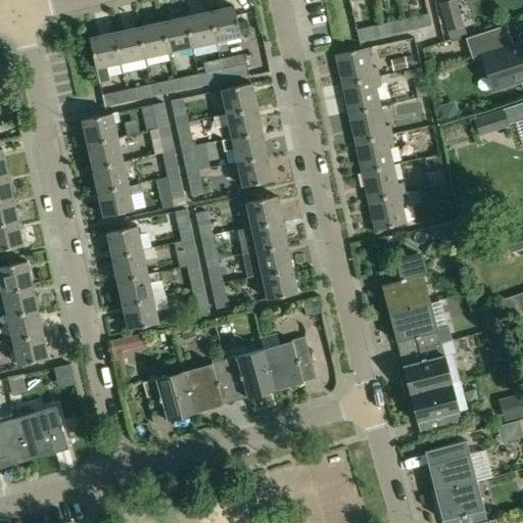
[(457,1),(441,5),(447,29),(463,26),(457,1)]
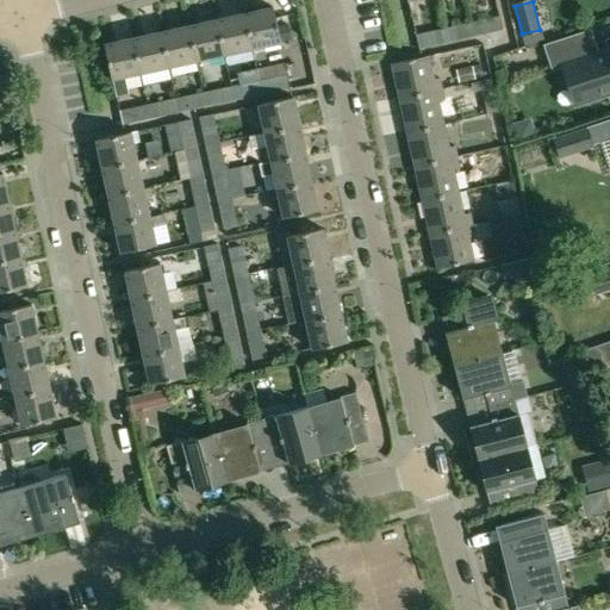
[(273,7),(244,13),(251,49),(280,42),(278,31),(277,26),(273,7)]
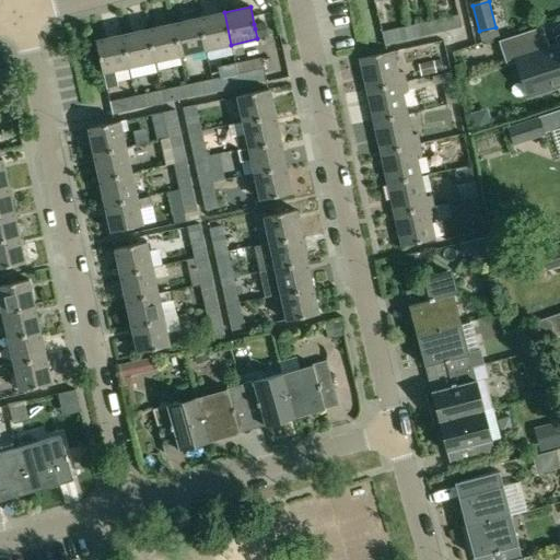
[(224,12),(198,18),(206,50),(231,45),(224,12)]
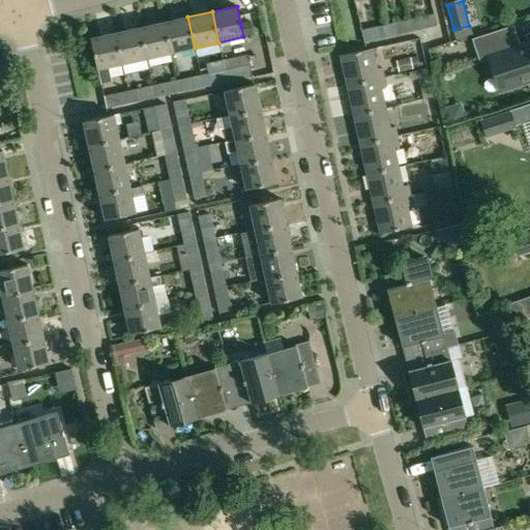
[(434,13),(410,19),(413,31),(437,26),(434,13)]
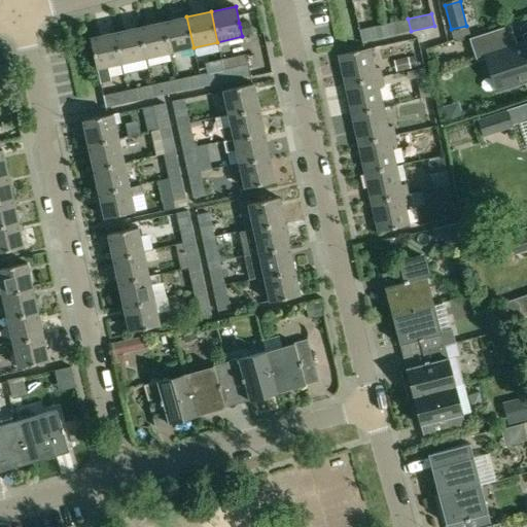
[(186,16),(163,22),(169,53),(194,47),(186,16)]
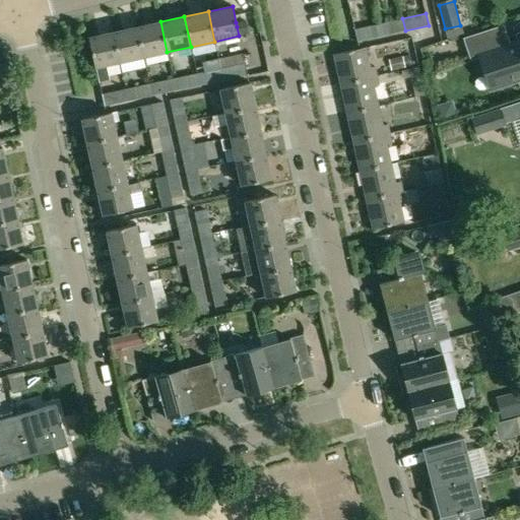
[(402,18),(379,24),(381,37),(405,30),(402,18)]
